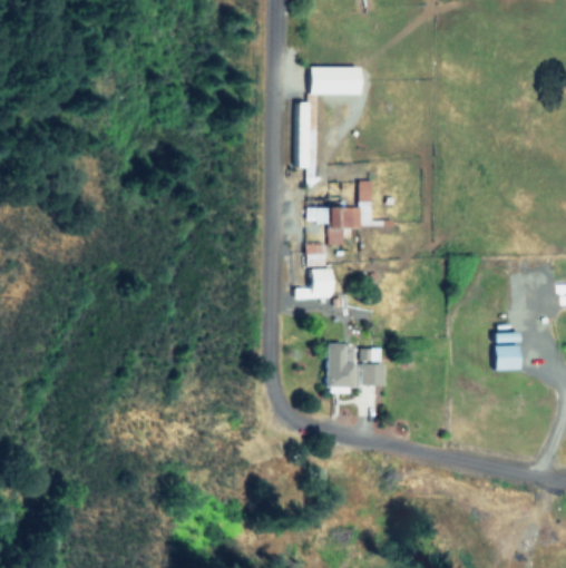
[(361,68),(311,67),(311,95),(361,95),(361,68)]
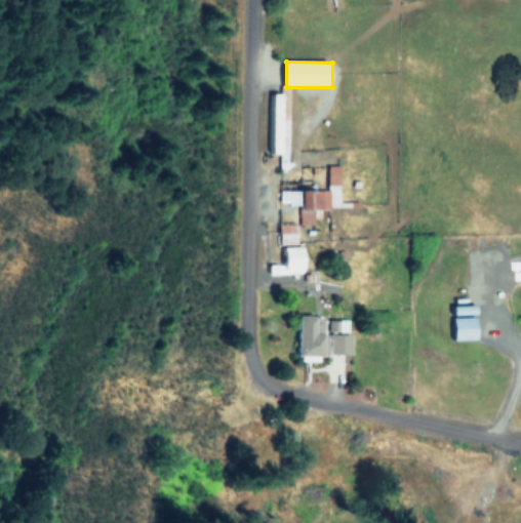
[(272,155),(284,155),(285,94),(273,94),(272,155)]
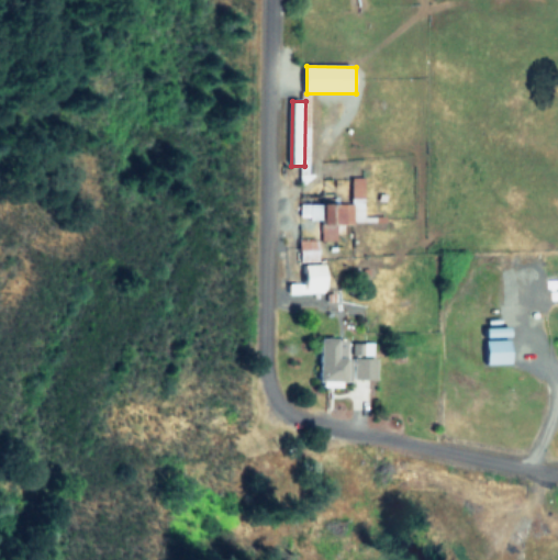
[(368,224),(367,179),(355,179),(355,204),(336,204),(304,204),(304,219),(325,219),(326,242),(341,242),(341,235),(348,234),(348,224),(368,224)]
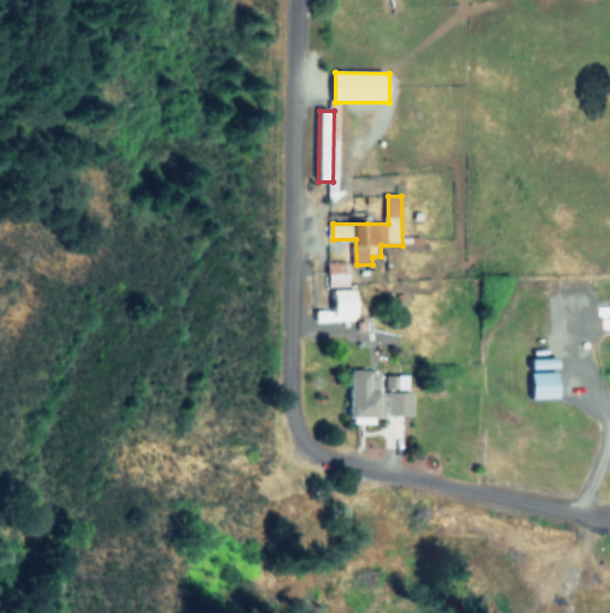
[(352,263),(332,263),(332,287),(352,287),(352,263)]
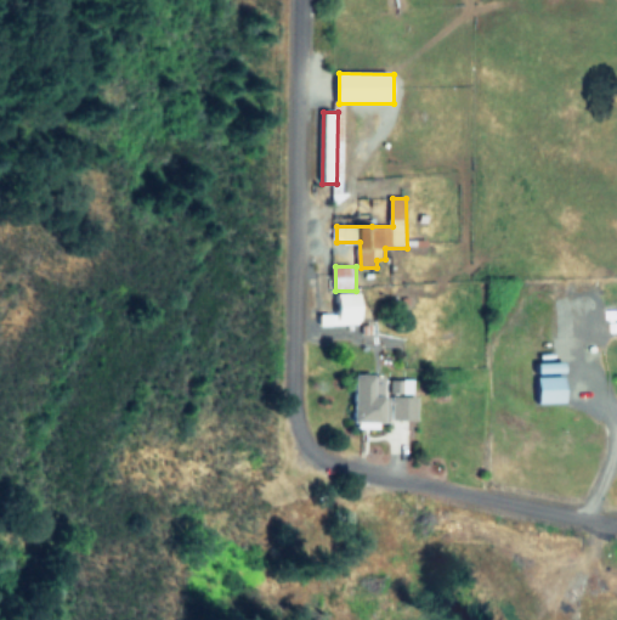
[(363,293),(338,294),(338,326),(363,325),(363,293)]
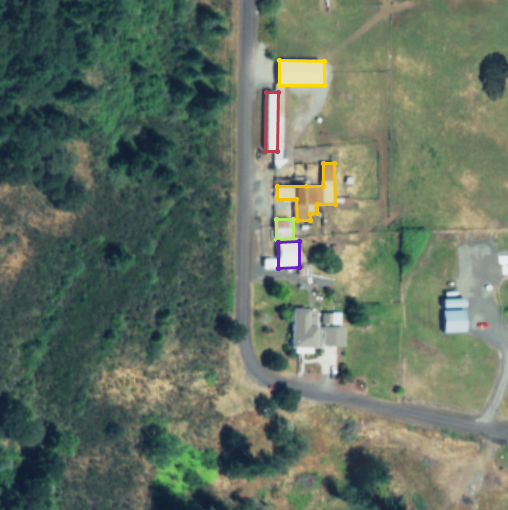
[(347,346),(347,327),(343,326),(343,314),(320,314),(320,309),(296,309),(296,352),(324,352),(324,346),(347,346)]
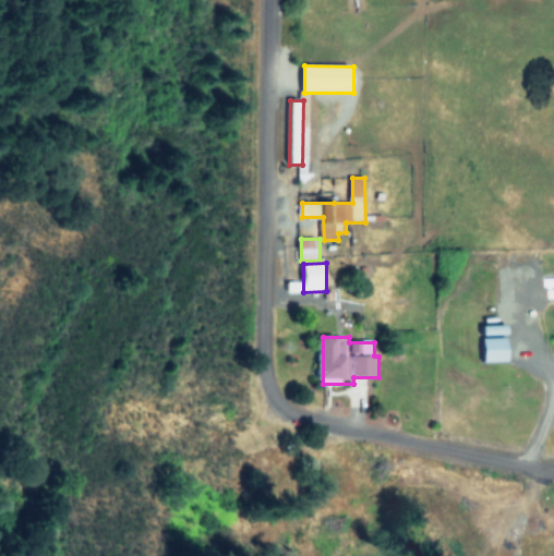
[(484,362),(510,362),(510,338),(484,339),(484,362)]
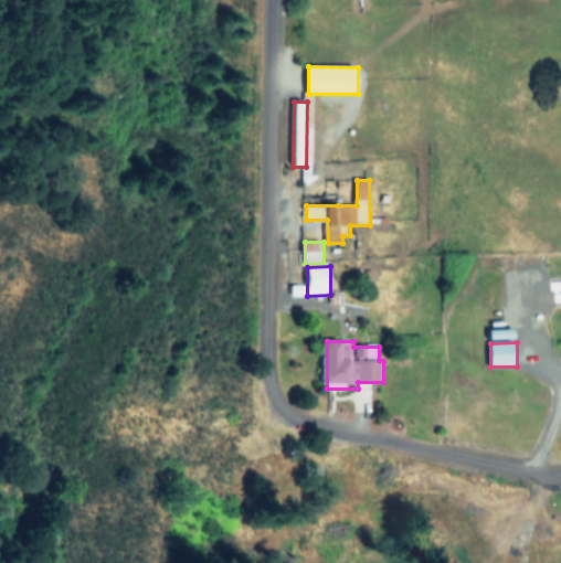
All buildings are outlined.
